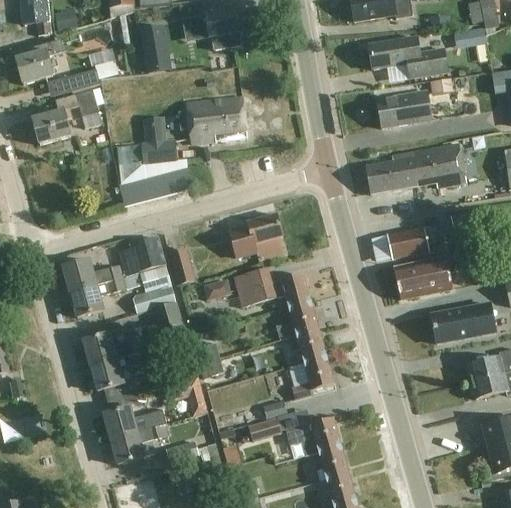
[(51,19),(49,0),(20,0),(23,22),(51,19)]
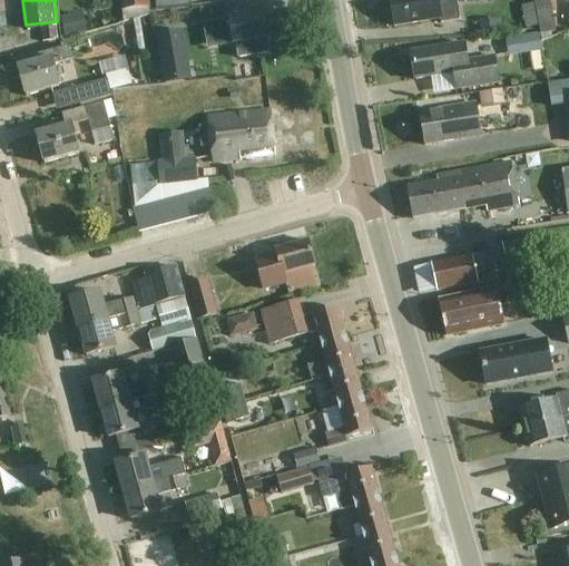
[(118,0),(119,6),(120,6),(121,18),(148,10),(147,2),(148,2),(147,0),(118,0)]
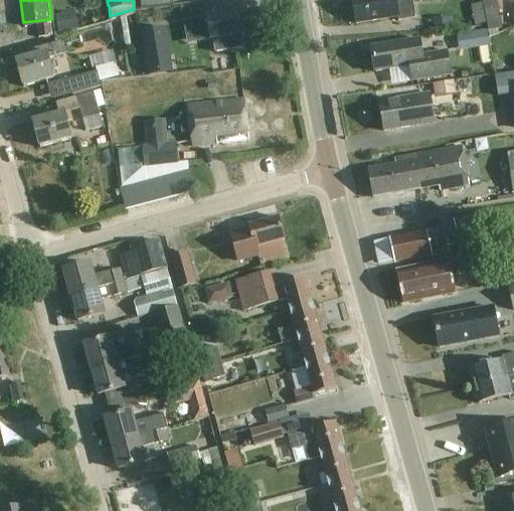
[(414,16),(411,0),(351,0),(355,21),(396,15),(396,18),(414,16)]
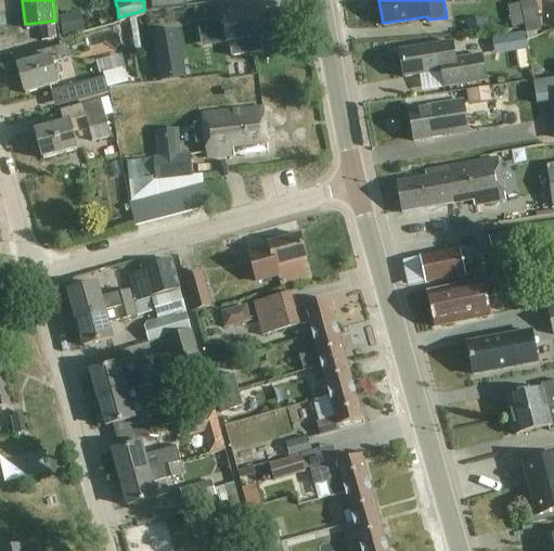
[(524,22),(520,0),(507,3),(511,24),(524,22)]
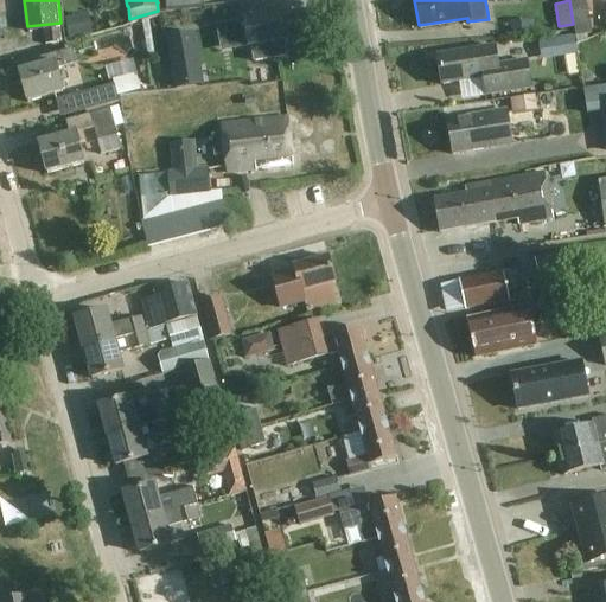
[(569,0),(573,24),(575,32),(592,30),(586,0),(569,0)]
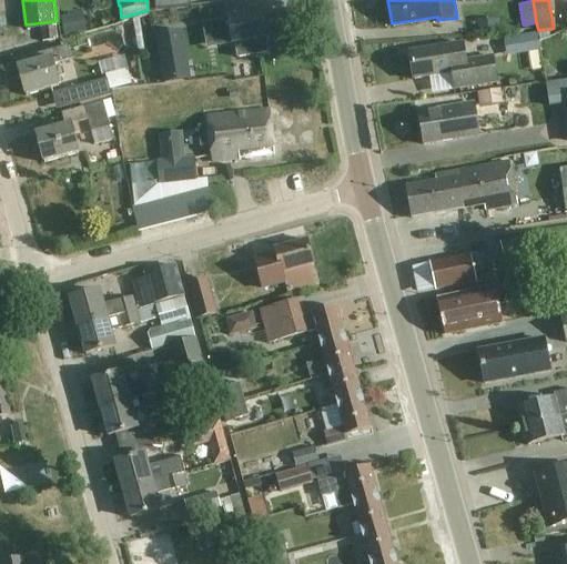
[(204,38),(212,37),(230,33),(231,41),(234,41),(236,54),(266,49),(264,36),(266,36),(262,9),(226,16),(226,17),(209,20),(201,22),(204,38)]
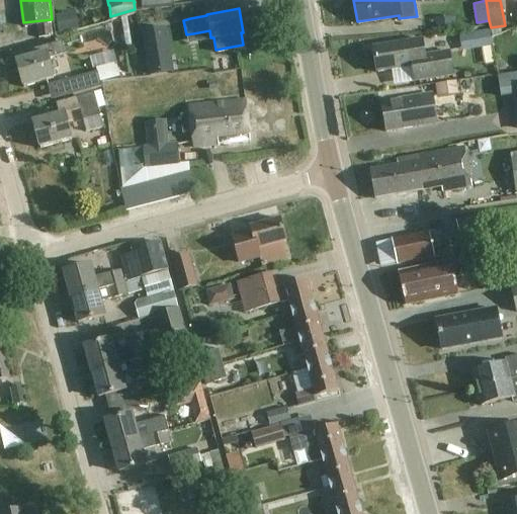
[(164,26),(142,30),(149,72),(171,68),(164,26)]
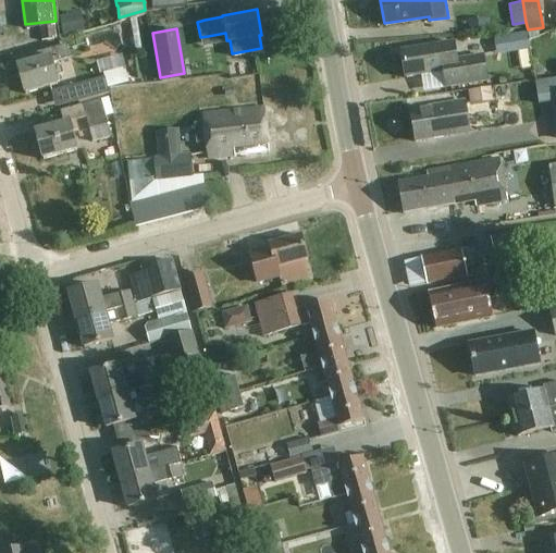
[(530,54),(526,28),(504,32),(506,49),(511,49),(513,57),(530,54)]
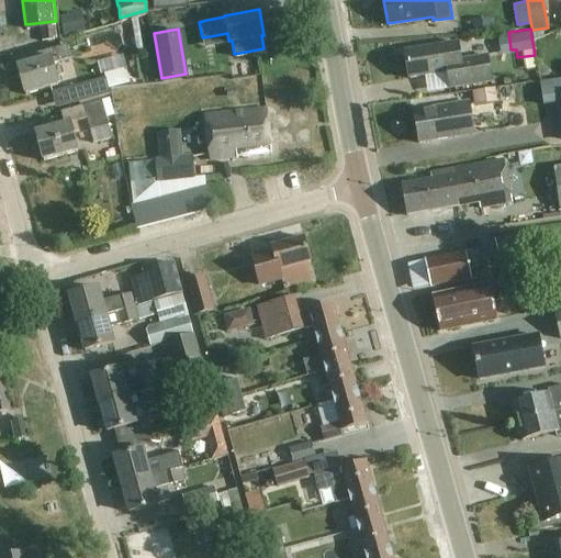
[(446,70),(449,86),(491,79),(486,53),(460,57),(458,41),(403,49),(407,76),(446,70)]
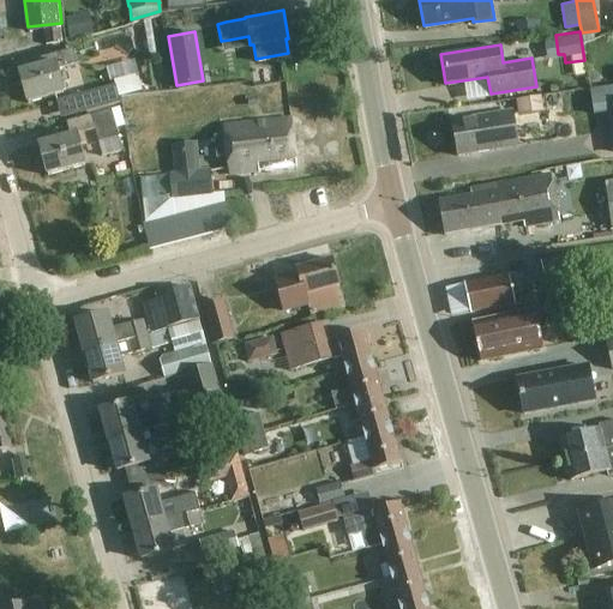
[(18,70),(26,100),(65,89),(58,65),(76,60),(72,47),(35,56),(37,64),(34,65),(30,53),(19,56),(23,68),(18,70)]
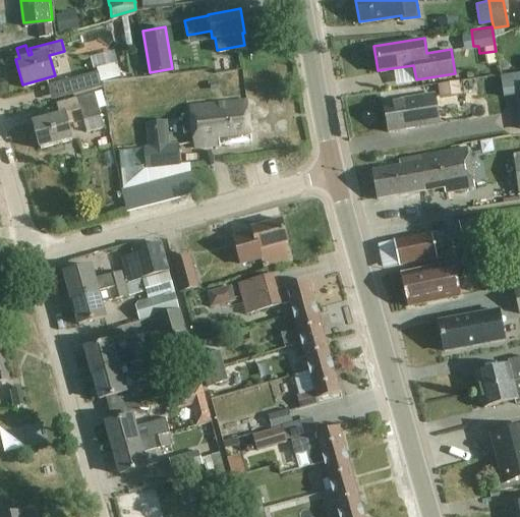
[(94,55),(113,50),(110,42),(91,47),(94,55)]
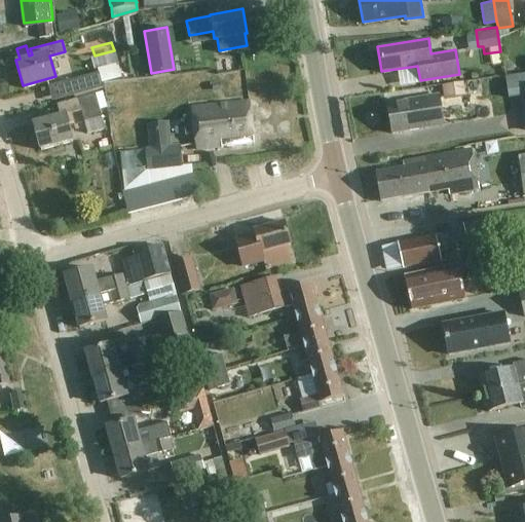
[(98,70),(68,78),(72,94),(102,85),(100,81),(120,75),(117,61),(97,66),(98,70)]
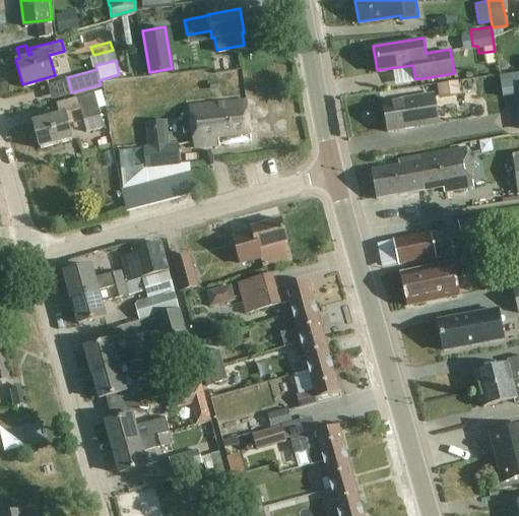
[(469,94),(482,90),(477,77),(465,82),(469,94)]
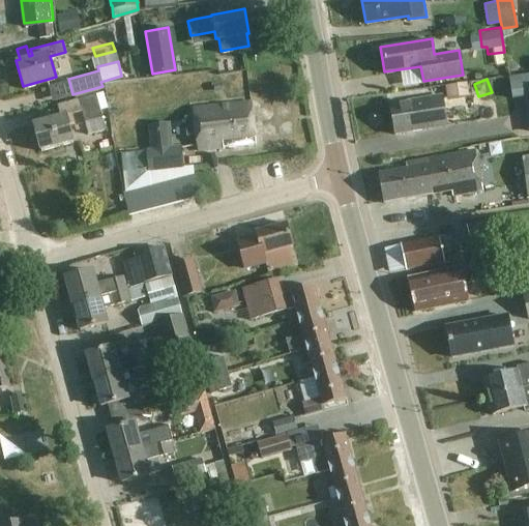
[(451,98),(474,96),(473,81),(450,82),(451,98)]
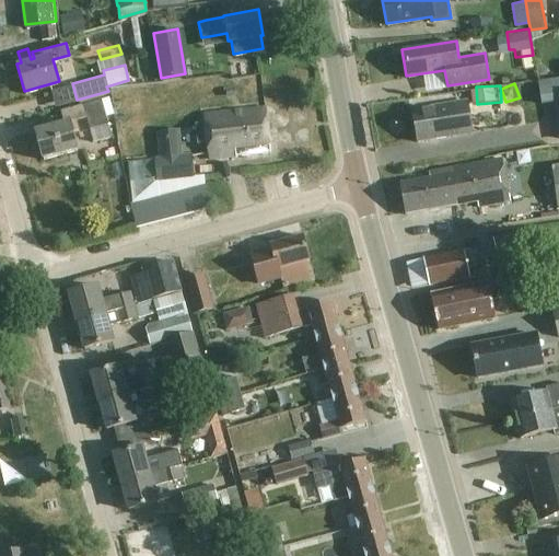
[(79,148),(78,145),(112,136),(102,97),(60,108),(63,120),(35,128),(43,157),(79,148)]
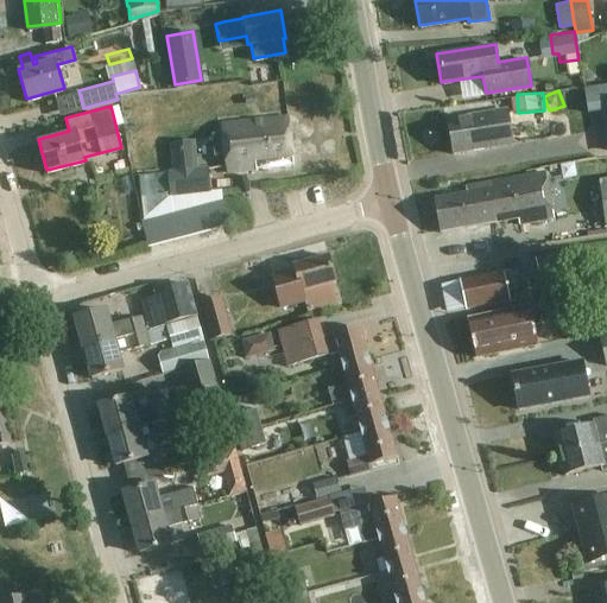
[(467,118),(448,121),(453,152),(493,146),(492,140),(511,138),(506,108),(467,114),(467,118)]
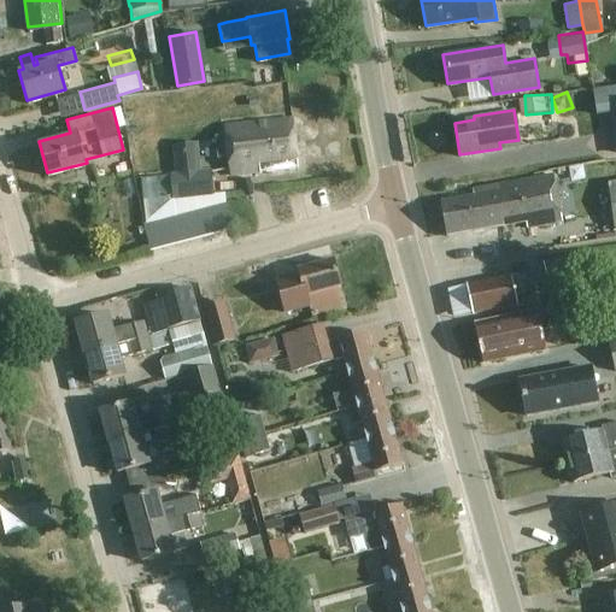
[(291,116),(224,123),(229,172),(297,165),(291,116)]
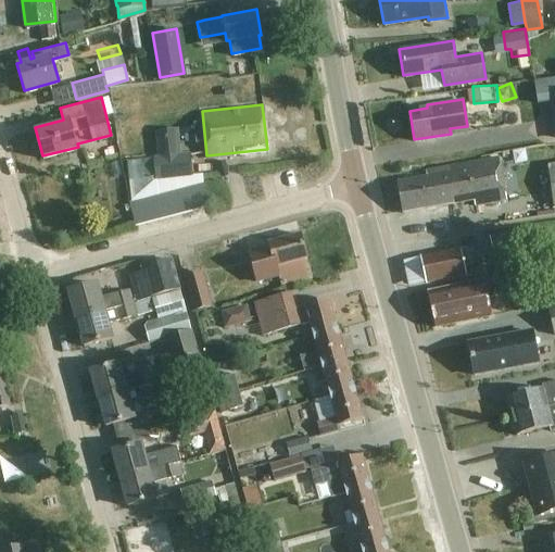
[(546,146),(504,153),(507,176),(549,168),(554,207),(554,205),(554,160),(550,161),(546,146)]
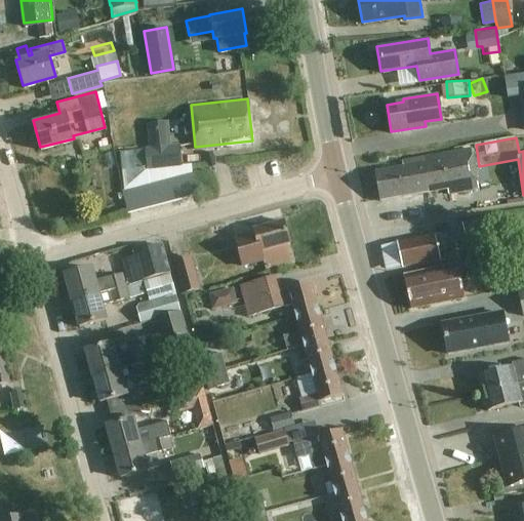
[(178,142),(144,146),(146,168),(180,164),(178,142)]
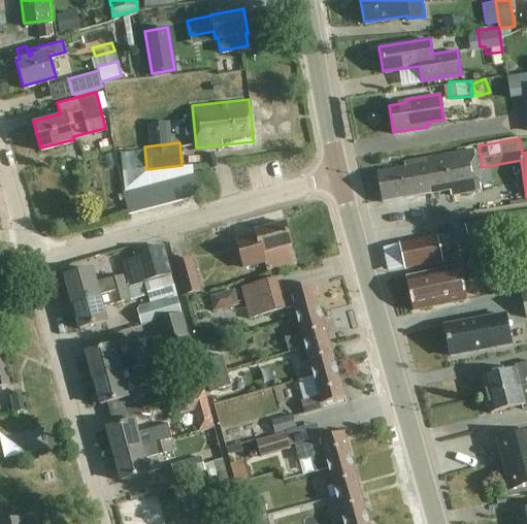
[(403,160),(404,167),(377,171),(383,201),(450,189),(450,192),(480,187),(472,148),(403,160)]
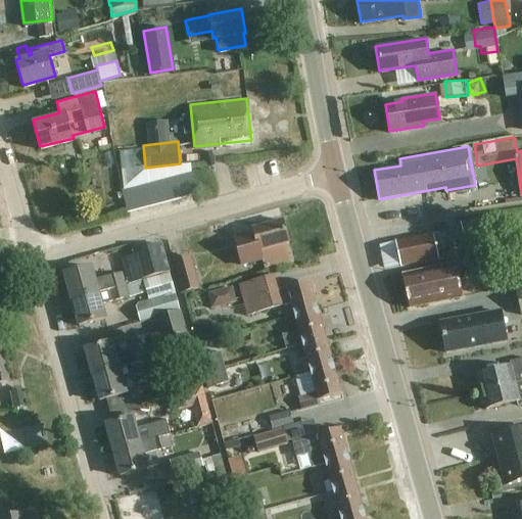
[(184,195),(195,192),(190,171),(178,174),(184,195)]
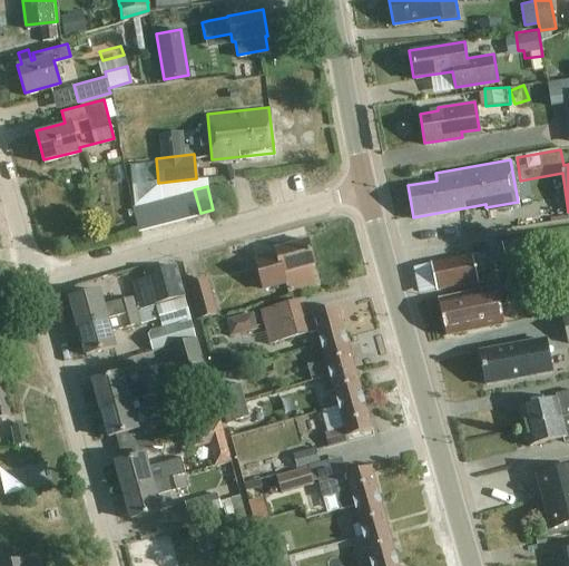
[(200,213),(194,189),(182,193),(188,216),(200,213)]
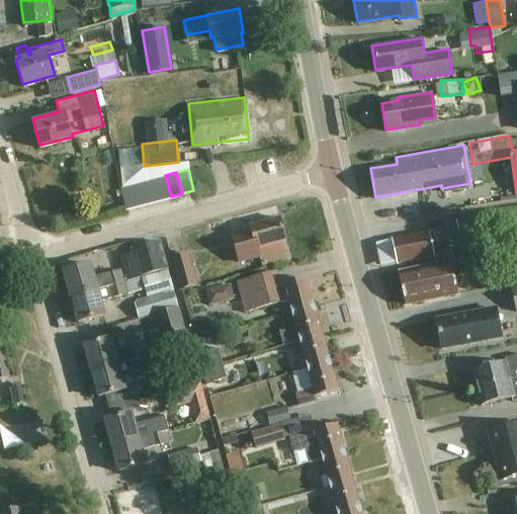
[(171,196),(165,175),(154,178),(159,199),(171,196)]
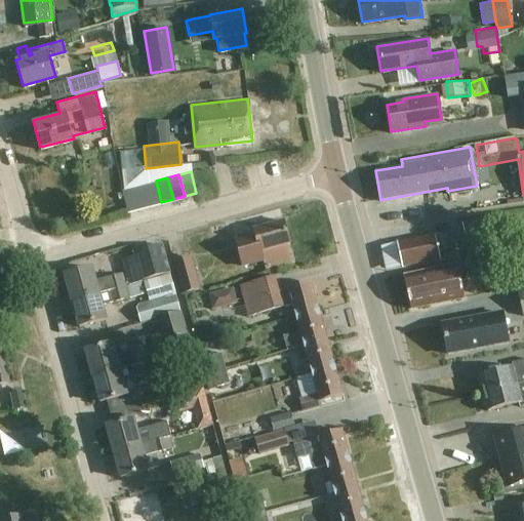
[(161,202),(156,181),(145,184),(150,205),(161,202)]
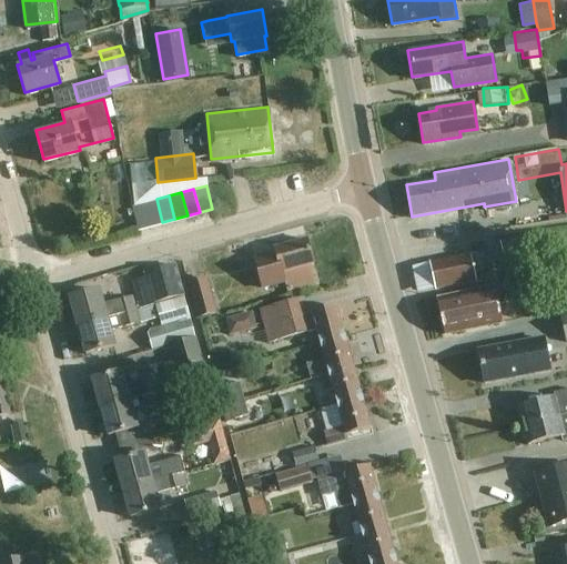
[(162,222),(157,199),(144,202),(150,225),(162,222)]
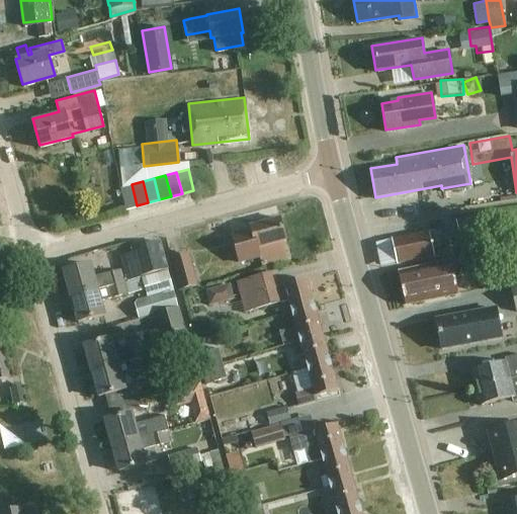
[(137,205),(132,184),(119,187),(125,208),(137,205)]
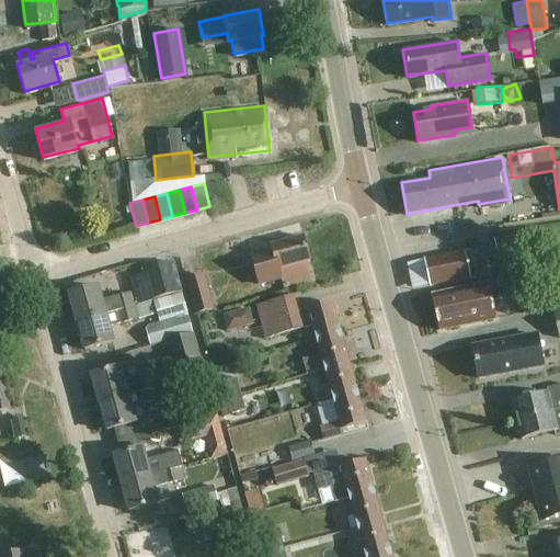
[(269,242),(270,246),(250,252),(258,282),(280,275),(276,266),(308,258),(300,234),(269,242)]
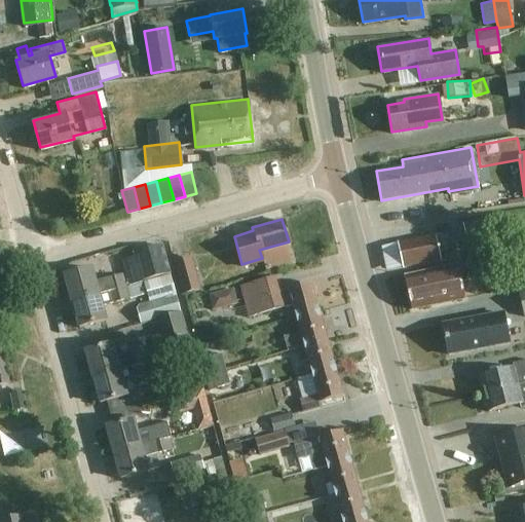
[(450,249),(446,231),(398,241),(403,264),(439,257),(438,252),(450,249)]
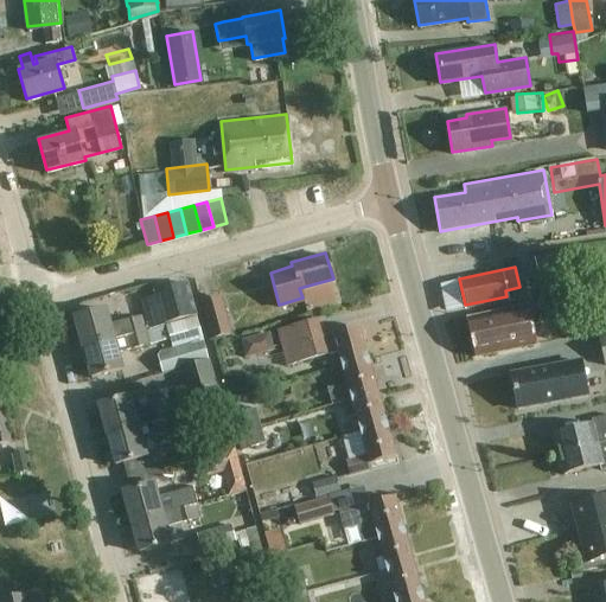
[(186,280),(154,288),(164,320),(196,312),(186,280)]
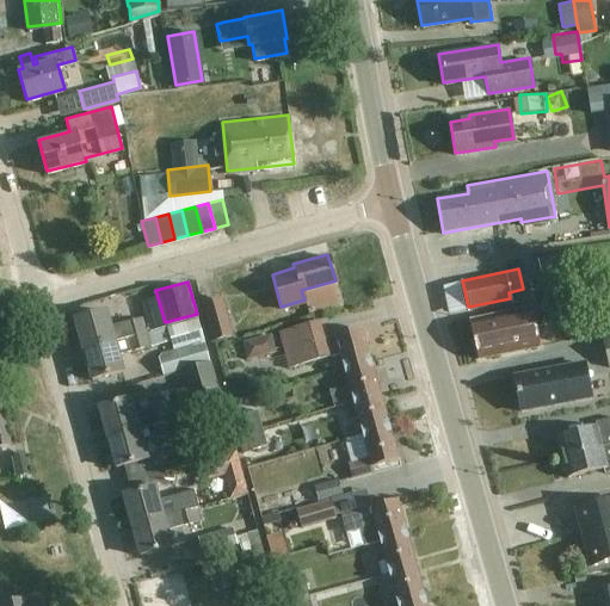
[(221,297),(202,302),(213,339),(230,333),(221,297)]
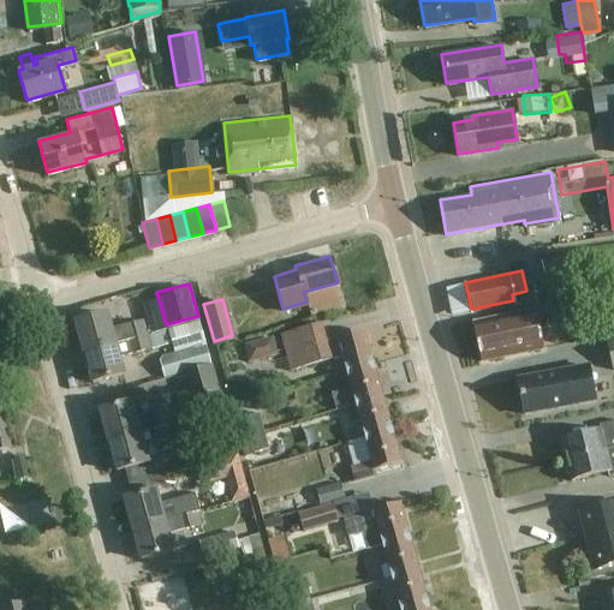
[(472,322),(481,359),(541,347),(534,309),(472,322)]
